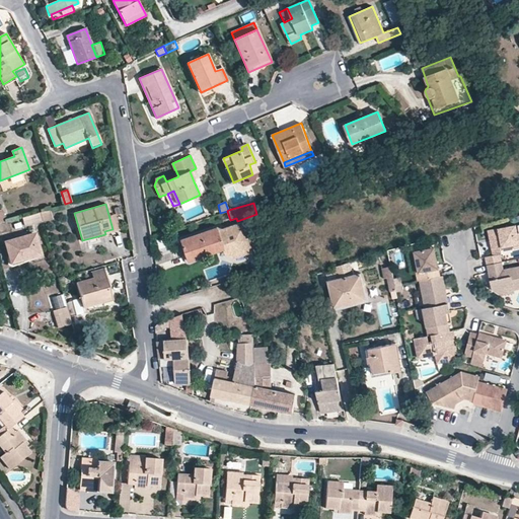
[(40,212),(42,219),(51,217),(49,209),(40,212)]
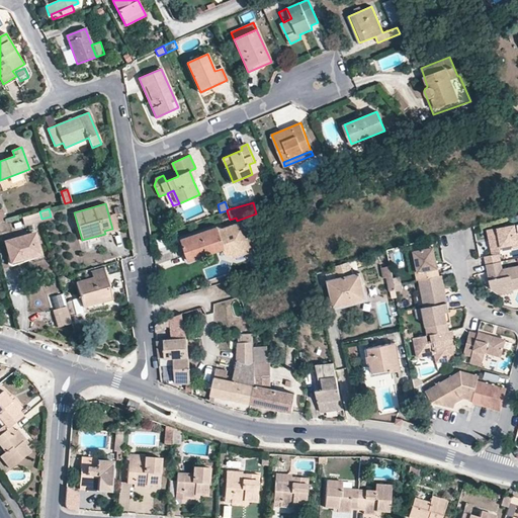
[(39,211),(20,217),(22,225),(41,219),(39,211)]
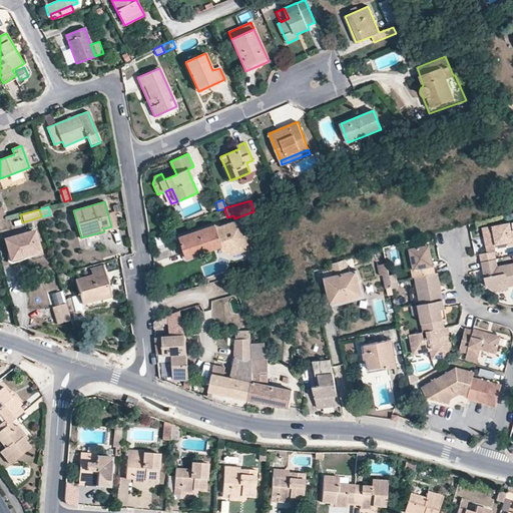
[(108,213),(111,226),(103,228),(104,231),(118,227),(114,211),(108,213)]
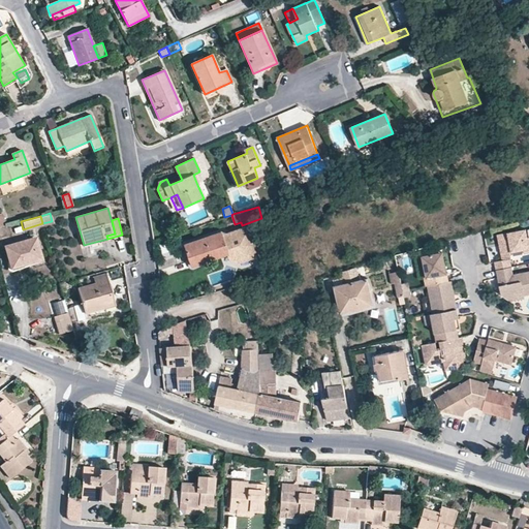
[(188,251),(192,262),(201,259),(203,261),(227,253),(239,259),(248,256),(251,257),(256,246),(254,245),(249,228),(227,236),(222,232),(219,238),(217,239),(215,235),(186,244),(188,251)]
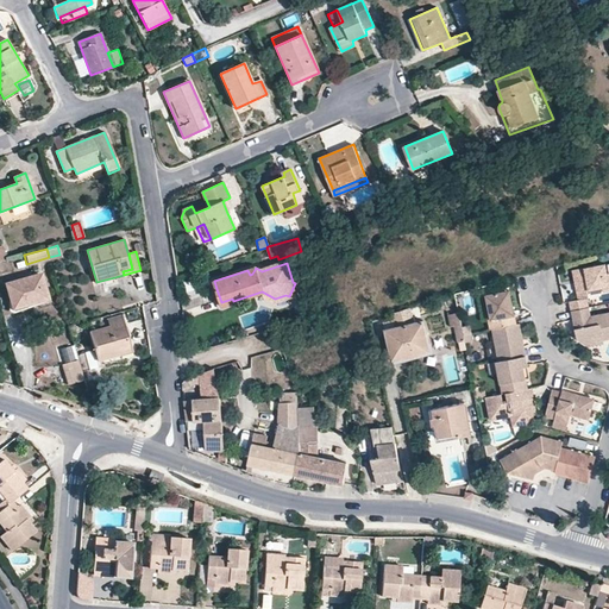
[(608,284),(606,272),(603,263),(573,269),(579,295),(569,297),(571,309),(588,307),(586,295),(588,295),(585,288),(601,286),(608,284)]
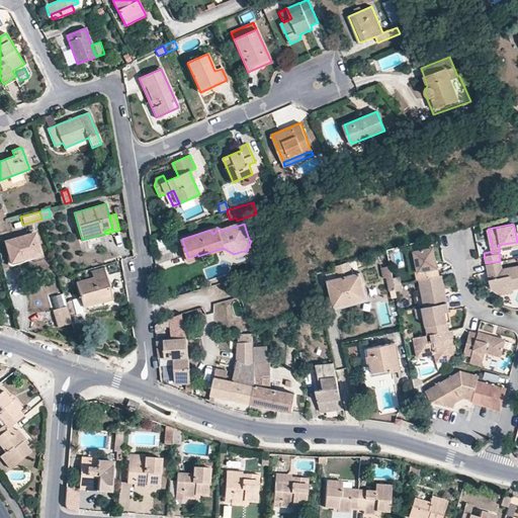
[(41,255),(35,233),(5,242),(11,263),(41,255)]
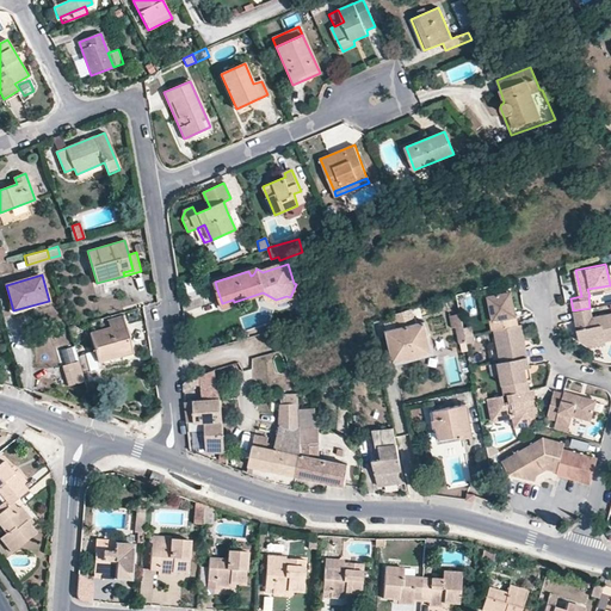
[(233,300),(222,303),(217,290),(215,290),(218,308),(220,309),(223,309),(235,304),(234,302),(233,300)]
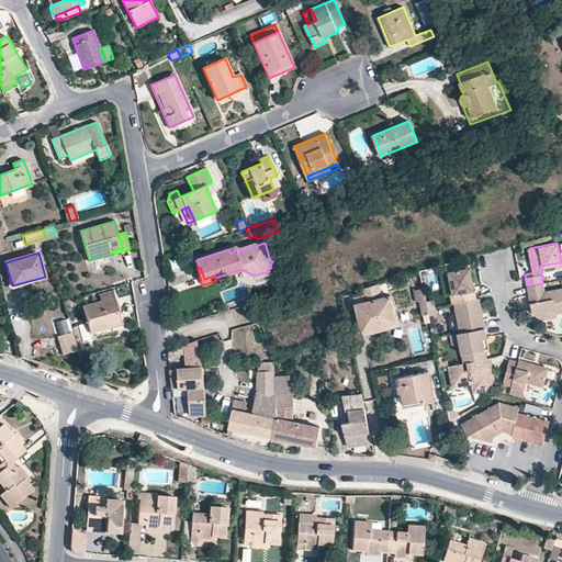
[(454,304),(476,300),(471,277),(468,278),(467,269),(449,273),(453,294),(450,295),(452,304),(454,304)]
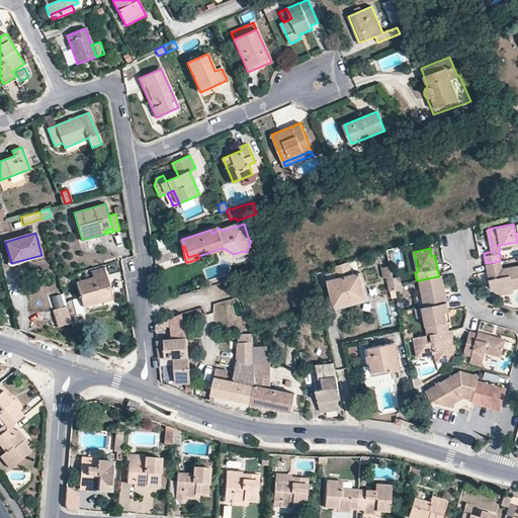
[(517,264),(502,268),(500,261),(486,263),(491,288),(500,294),(504,288),(511,286),(512,288),(517,287),(517,264)]
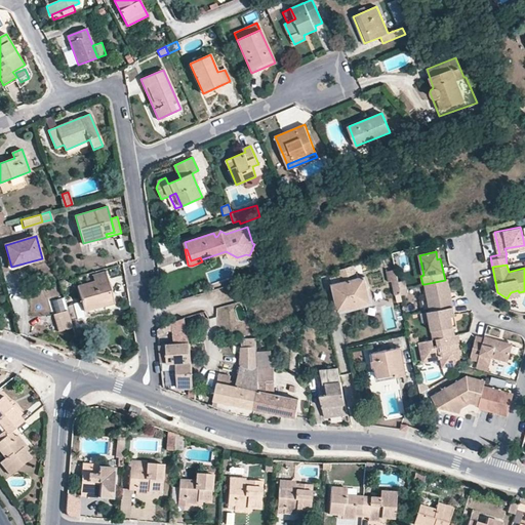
[(393,280),(399,279),(397,268),(388,270),(390,281),(393,280)]
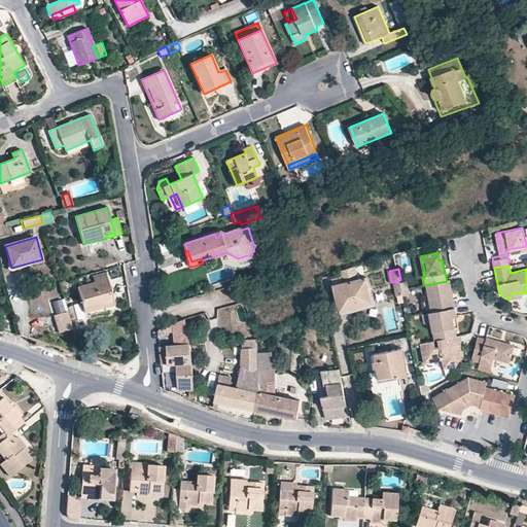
[(94,278),(96,284),(79,289),(86,313),(116,305),(107,274),(94,278)]
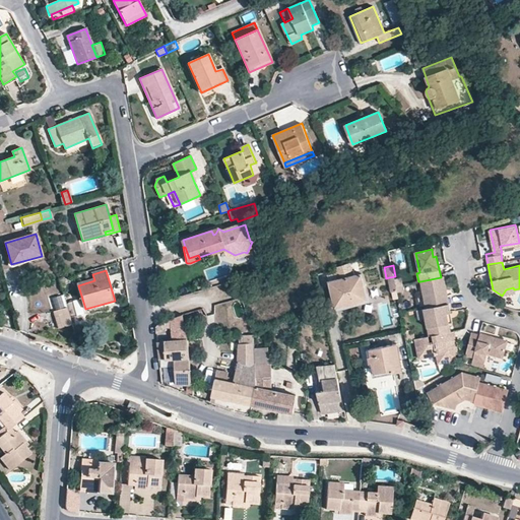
[(368,300),(362,274),(329,281),(335,307),(368,300)]
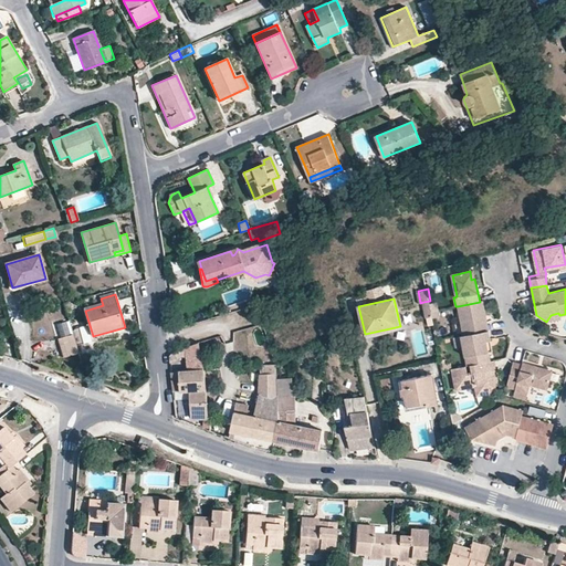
[(430,303),(430,301),(423,302),(427,317),(432,316),(432,312),(430,303)]
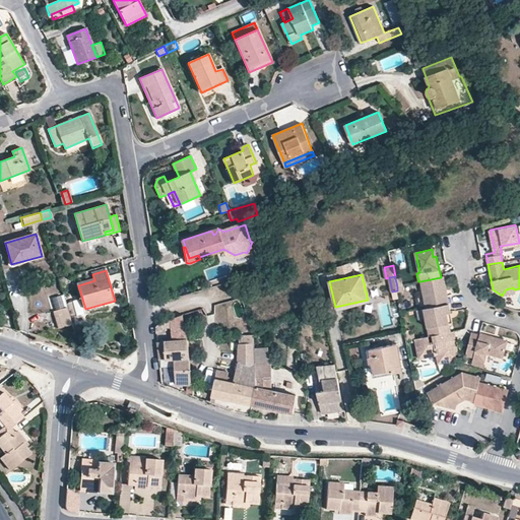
[(443,289),(446,288),(443,276),(441,277),(420,281),(424,297),(426,308),(449,303),(447,295),(444,296),(443,289)]
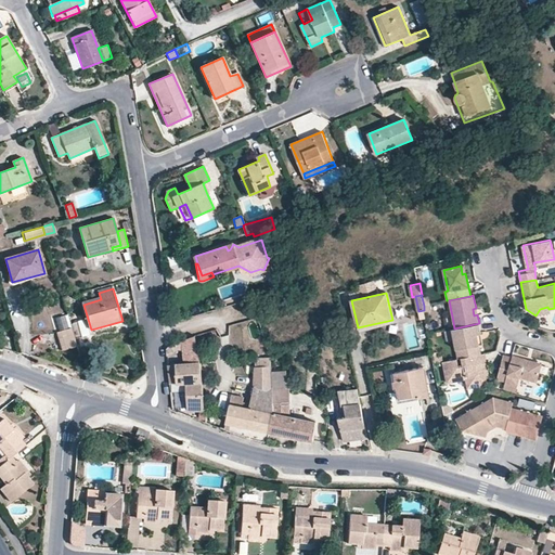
[(550,312),(549,309),(547,307),(540,309),(536,315),(550,312)]
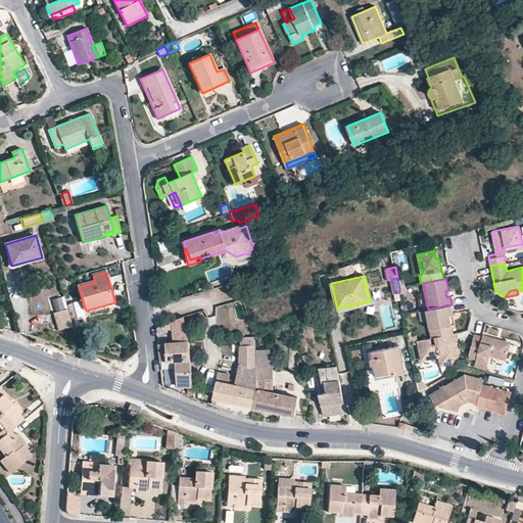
[(380,291),(373,292),(374,301),(381,300),(380,291)]
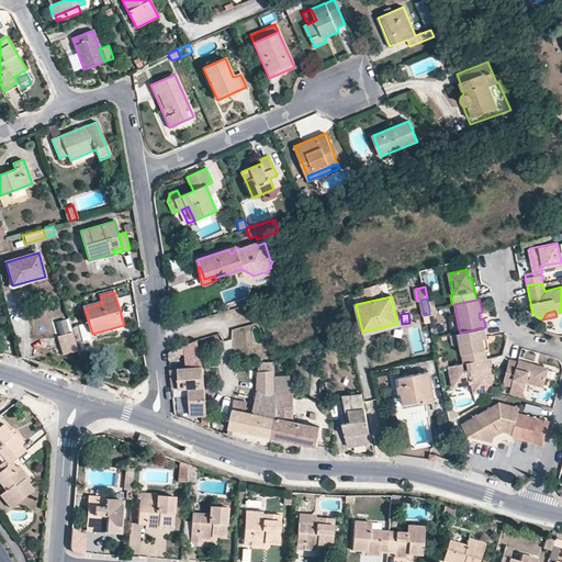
[(69,318),(56,322),(59,335),(72,332),(69,318)]
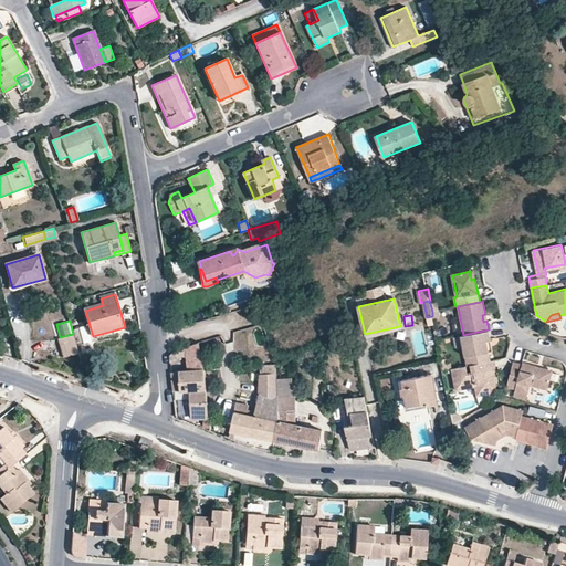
[(77,342),(90,341),(88,327),(76,328),(77,342)]
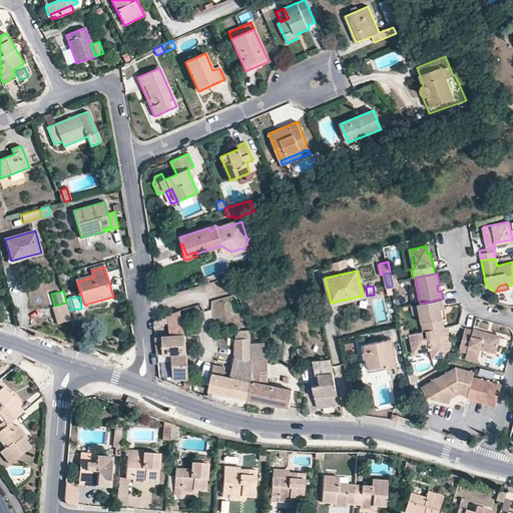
[(441,309),(445,308),(443,299),(420,304),(419,304),(421,315),(424,332),(427,331),(445,327),(443,318),(441,309)]
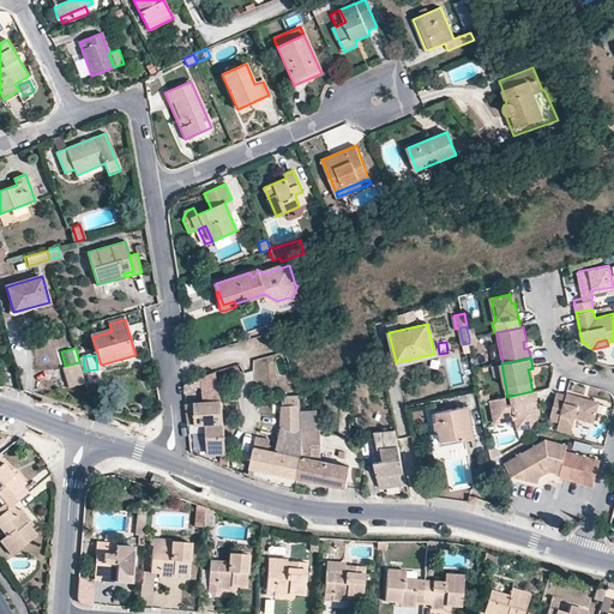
[(85,384),(79,363),(64,368),(70,389),(85,384)]
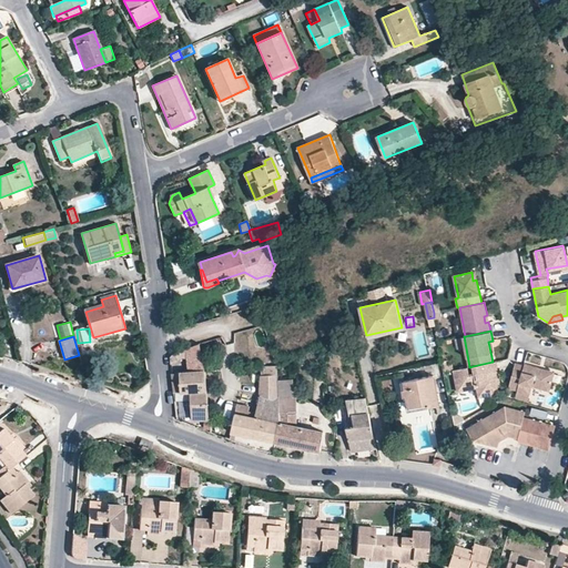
[(459,337),(456,338),(459,350),(466,348),(464,336),(459,337)]
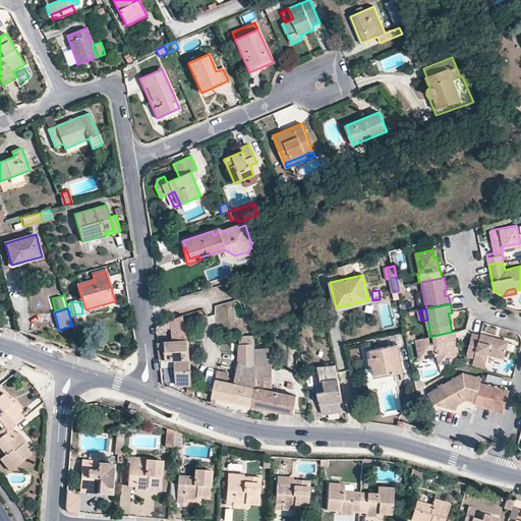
[(169,322),(172,334),(186,332),(183,315),(169,322)]
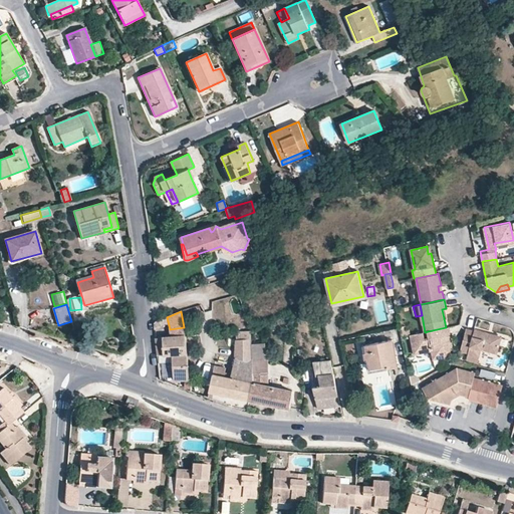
[(288,324),(295,321),(294,314),(286,317),(288,324)]
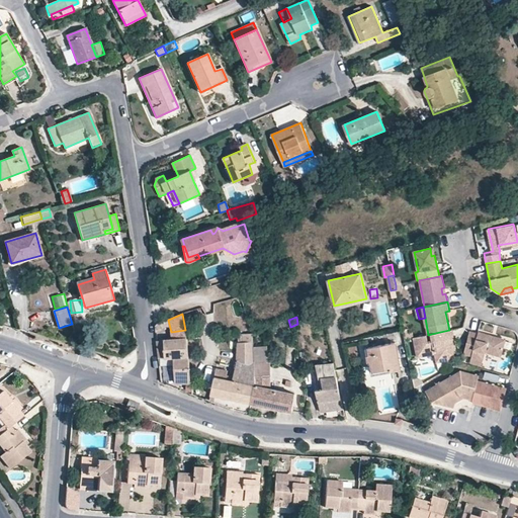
[(185,330),(171,332),(172,339),(158,341),(160,359),(173,358),(175,382),(191,382),(188,344),(187,338),(185,330)]
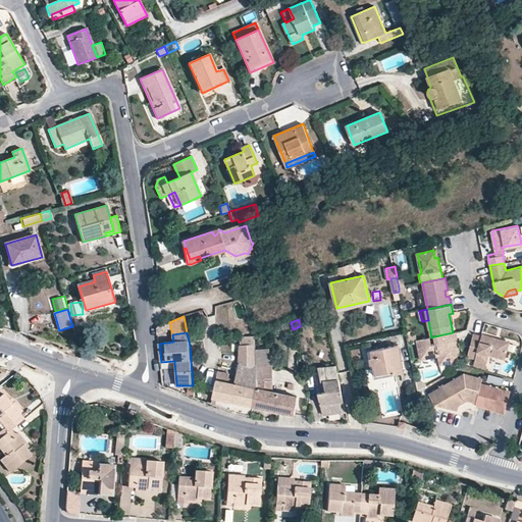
[(455,350),(459,349),(456,332),(453,332),(434,336),(435,344),(431,344),(429,337),(418,341),(421,359),(430,357),(431,355),(438,353),(438,356),(441,364),(452,363),(457,358),(456,355),(455,350)]
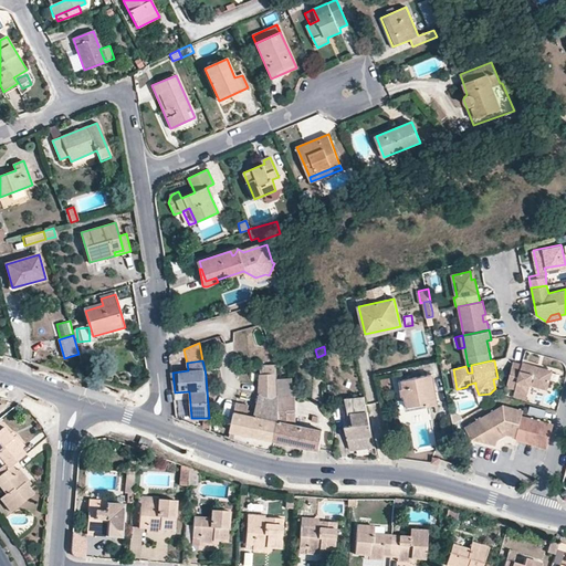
[(284,362),(275,364),(276,371),(286,367),(284,362)]
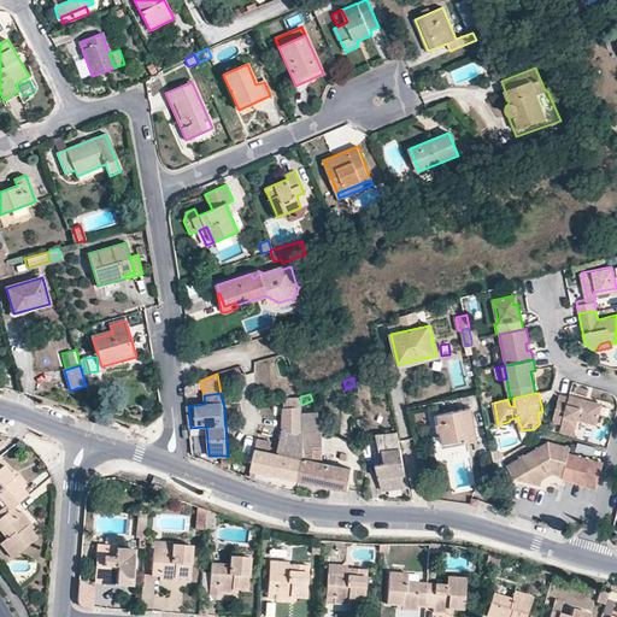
[(483,405),(493,403),(492,394),(482,397),(483,405)]
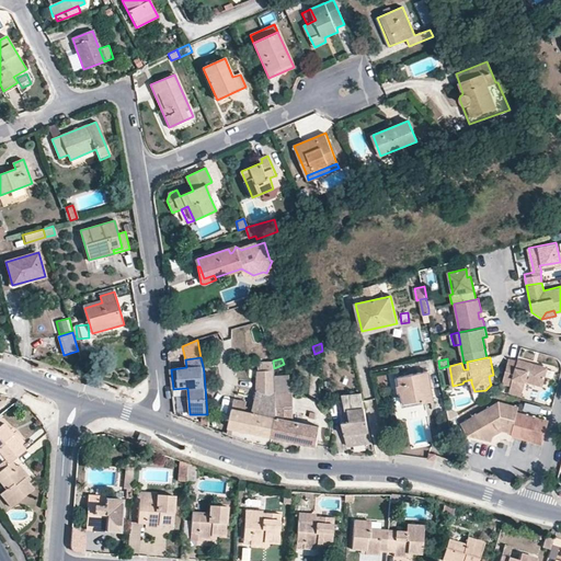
[(530,367),(531,363),(517,359),(517,362),(507,359),(502,384),(523,389),(523,386),(525,379),(530,381),(533,388),(540,390),(547,367),(536,365),(536,368),(530,367)]
